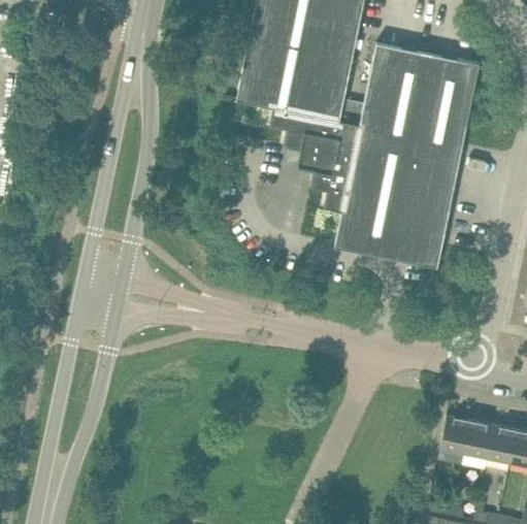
[(258,0),(237,102),(274,109),(270,127),(288,131),(287,133),(284,148),(302,152),(298,170),(315,173),(311,189),(328,192),(325,209),(342,213),(335,249),(426,267),(437,269),(441,250),(463,148),(480,66),(458,61),(376,44),(364,107),(343,103),(364,0),(258,0)]
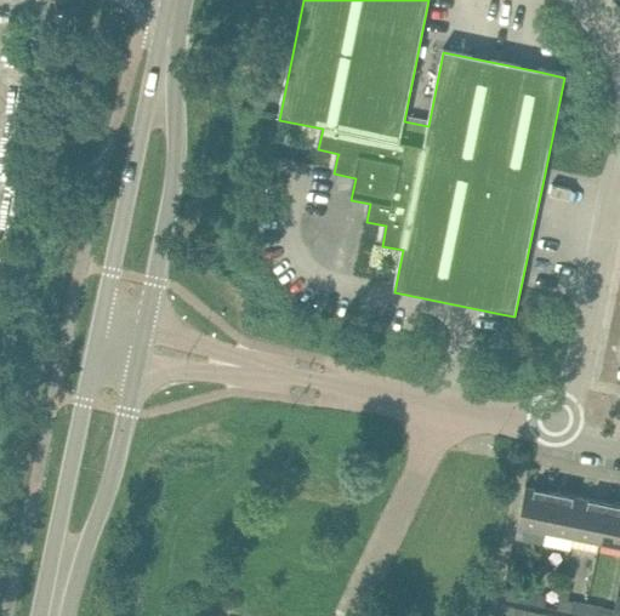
[(544,547),(546,534),(555,496),(525,490),(518,529),(516,542),(544,547)]
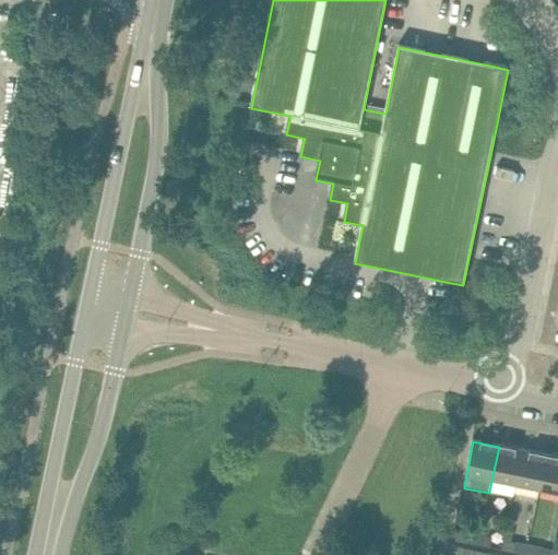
[(517,486),(523,451),(499,447),(491,481),(517,486)]
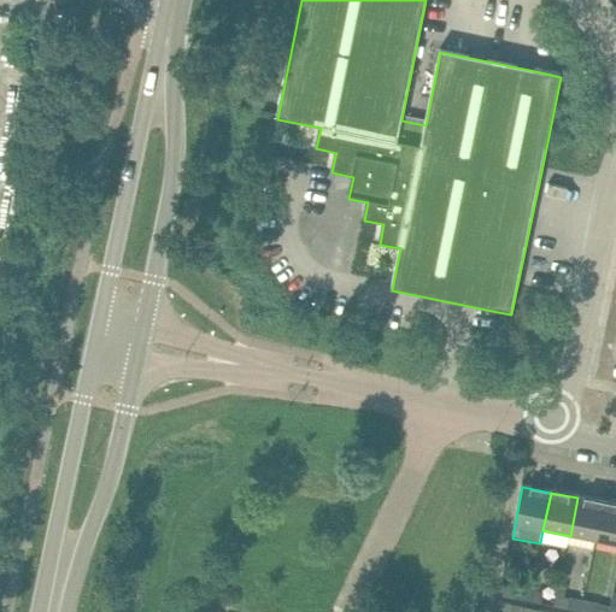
[(597,541),(604,504),(578,498),(570,536),(597,541)]
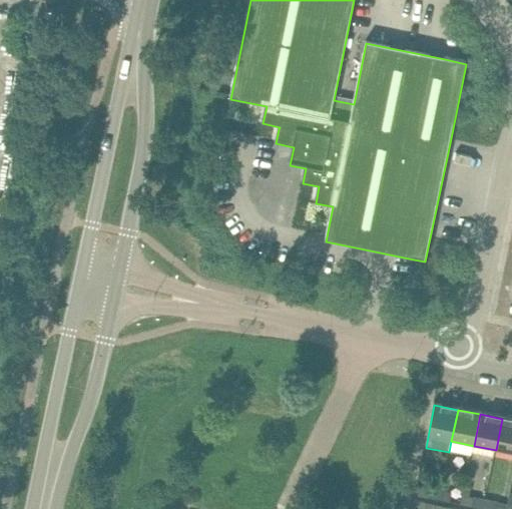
[(511,421),(502,419),(496,450),(511,453),(511,421)]
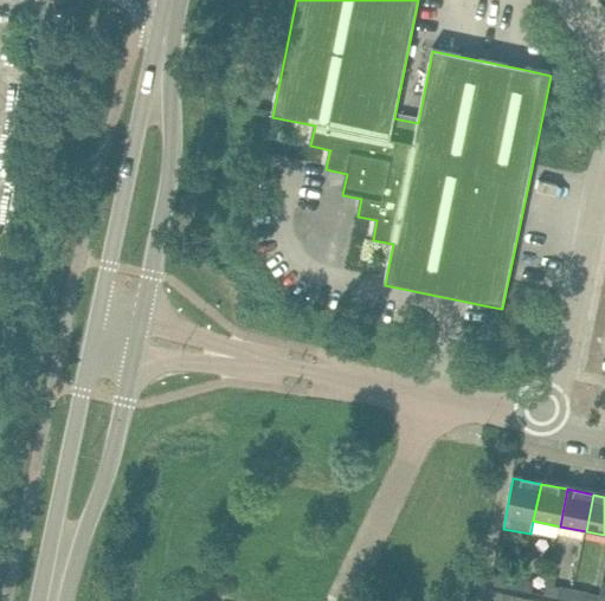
[(519,593),(520,582),(493,577),(490,587),(519,593)]
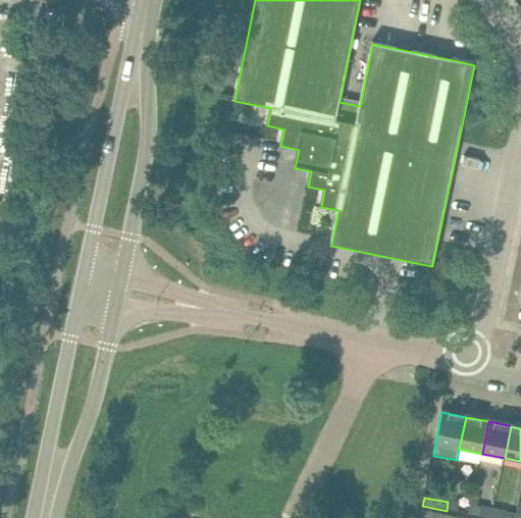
[(469,516),(471,507),(448,502),(447,511),(469,516)]
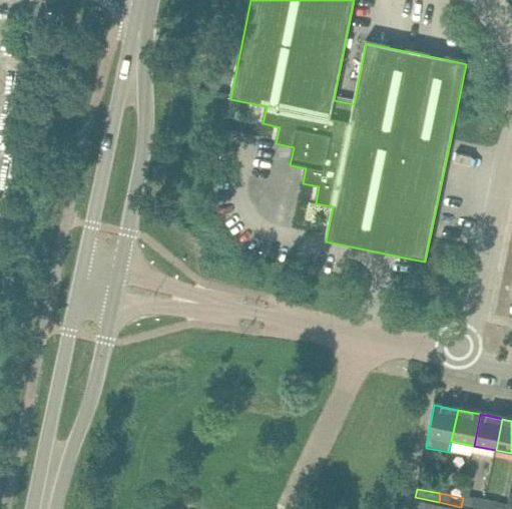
[(484,508),(485,503),(463,498),(461,507),(466,508),(484,508)]
